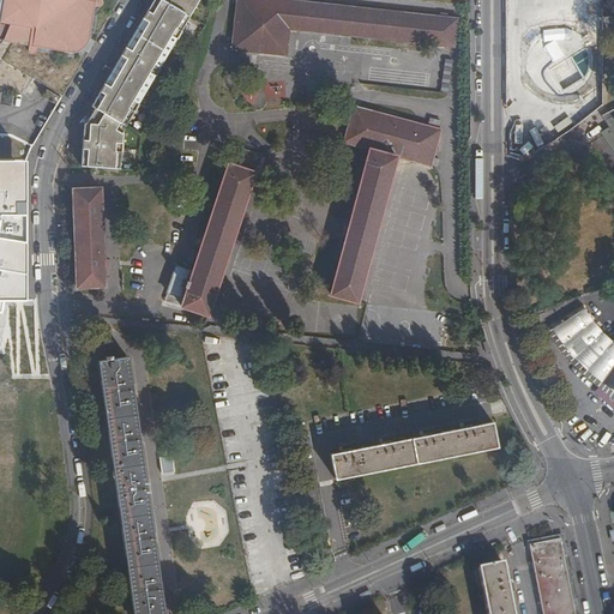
[(0,0),(0,90),(2,91),(0,103),(0,104),(12,107),(14,96),(5,94),(5,91),(25,95),(35,79),(62,94),(119,0),(0,0)]
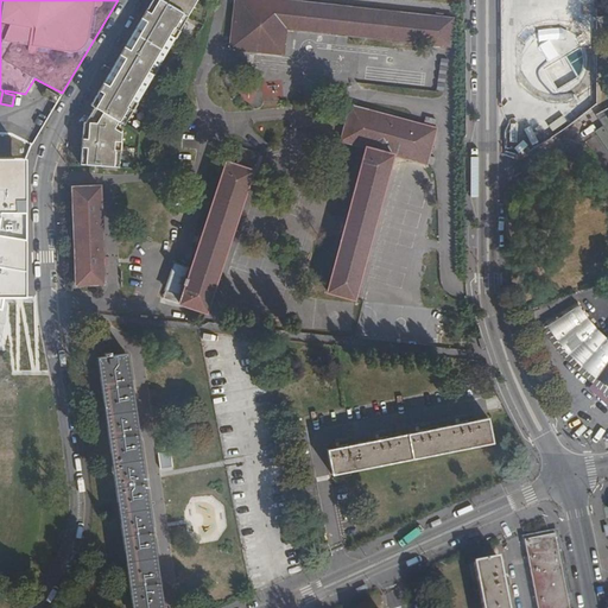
[(120,168),(124,134),(115,130),(119,124),(125,127),(198,0),(153,0),(90,108),(95,111),(86,126),(83,126),(83,127),(81,164),(120,168)]
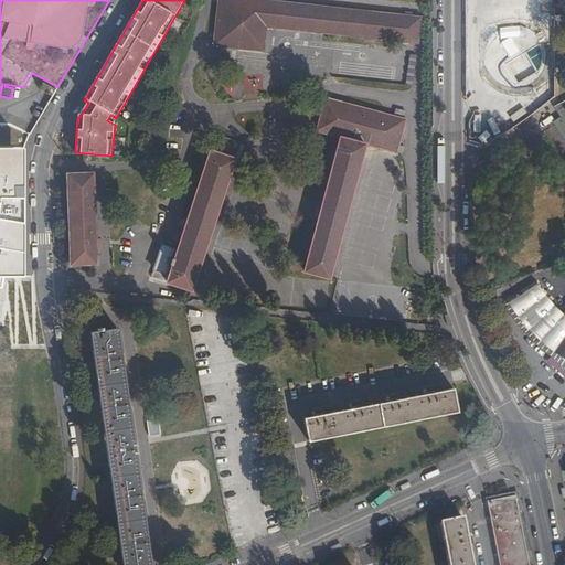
[(263,50),(266,27),(417,43),(420,18),(412,17),(412,13),(405,13),(405,16),(257,0),(219,0),(214,44),(263,50)]
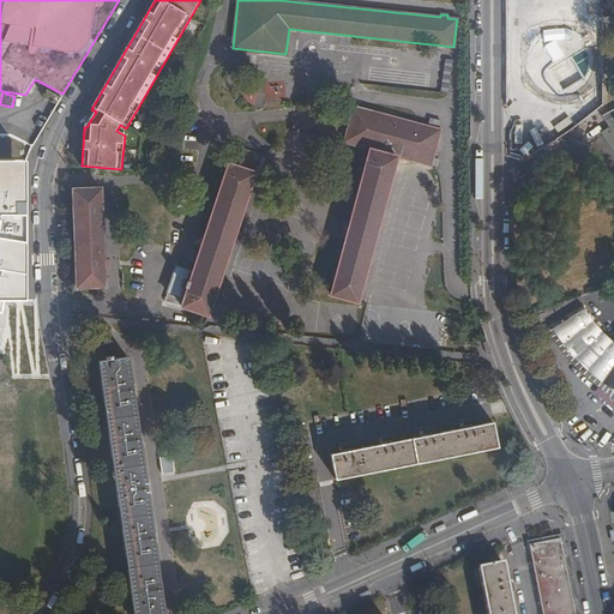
[(561,11),(563,0),(529,0),(529,7),(561,11)]
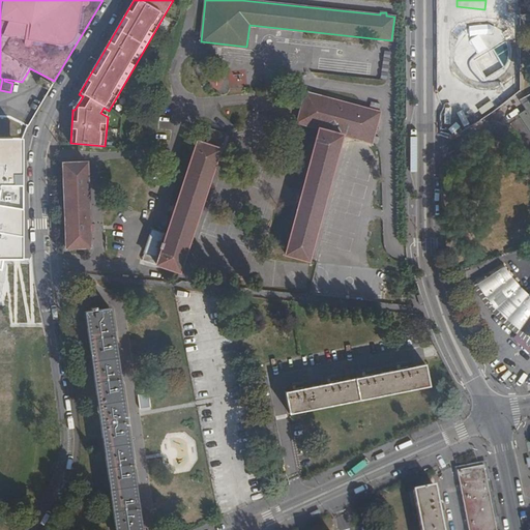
[(486,84),(494,82),(502,78),(508,70),(511,62),(512,53),(511,45),(506,36),(500,30),(492,26),(482,25),(475,26),(468,29),(462,33),(458,39),(454,47),(453,54),(454,62),(458,69),(463,77),(469,81),(477,84),(486,84)]
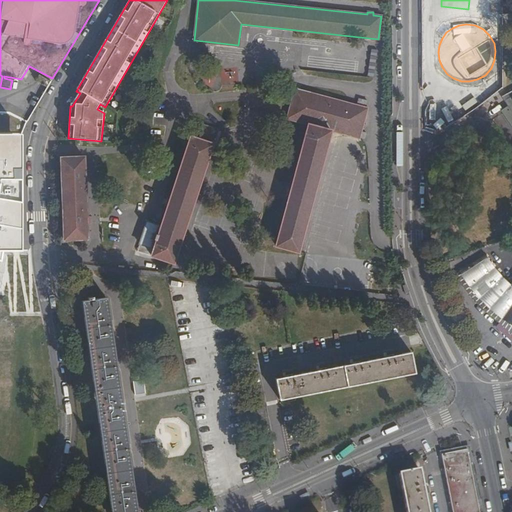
[(375,74),(376,48),(369,48),(368,74),(375,74)]
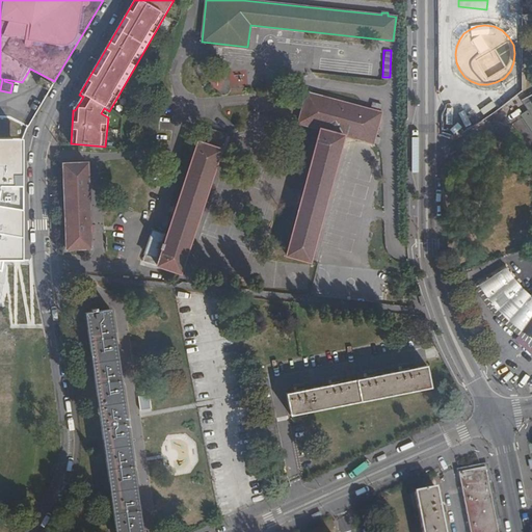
[(53,85),(42,78),(38,84),(50,91),(53,85)]
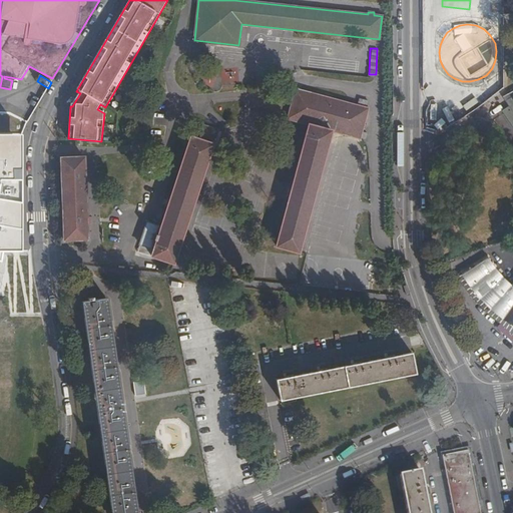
[(472,87),(481,98),(493,88),(485,77),(472,87)]
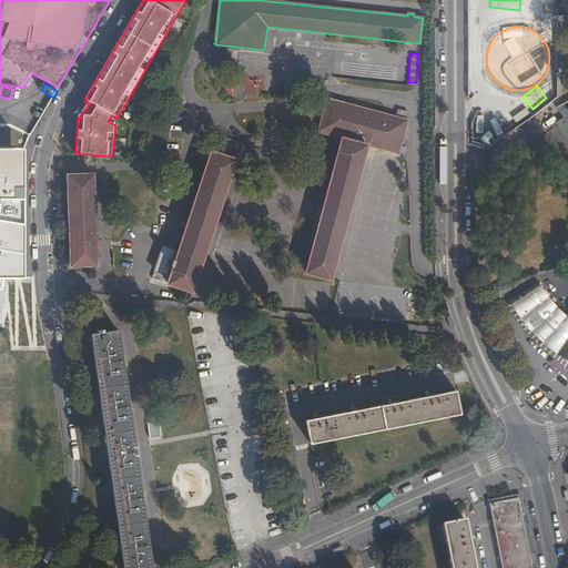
[(341,138),(305,272),(331,280),(367,144),(398,153),(407,120),(405,120),(407,112),(398,110),(396,118),(327,99),(318,131),(341,138)]
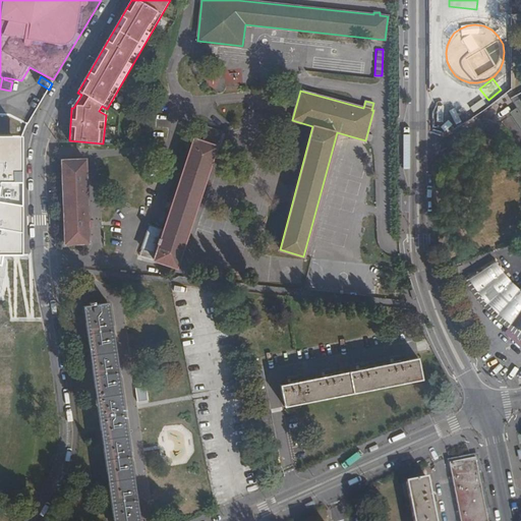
[(520,91),(510,98),(516,108),(509,113),(512,117),(520,110),(520,100),(520,99),(520,91)]
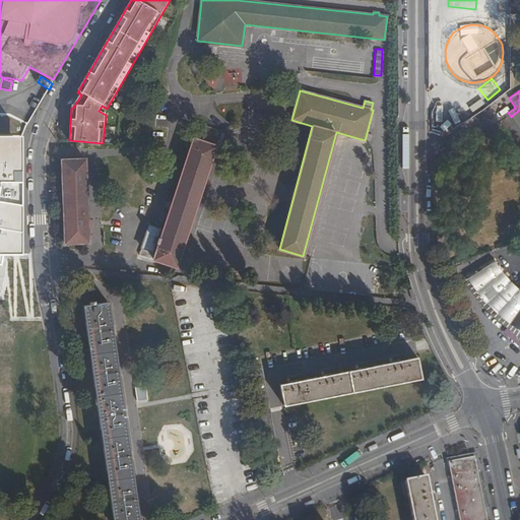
[(519,99),(519,100),(519,110),(511,117),(519,130),(519,99)]
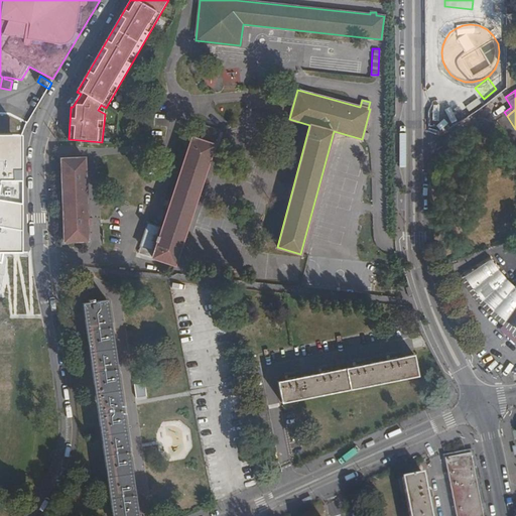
[(174,265),(219,131),(196,123),(161,228),(147,223),(137,253),(174,265)]
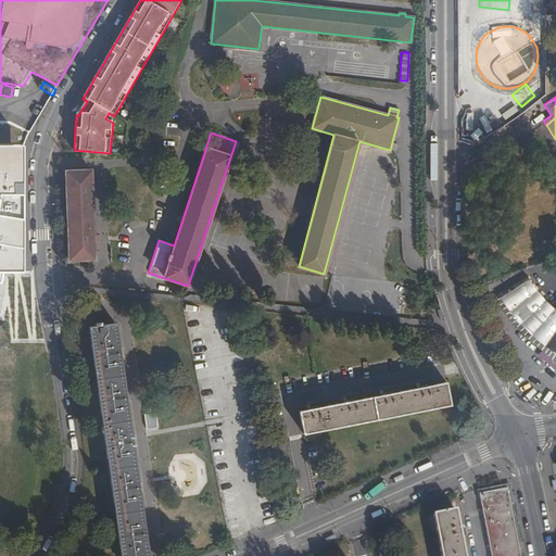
[(19,144),(0,144),(0,272),(20,273),(19,216),(19,191),(19,144)]
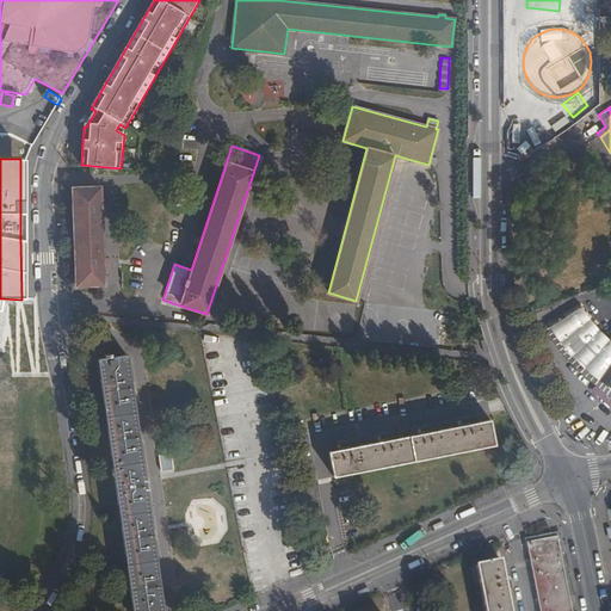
[(105,285),(100,187),(73,189),(76,287),(105,285)]
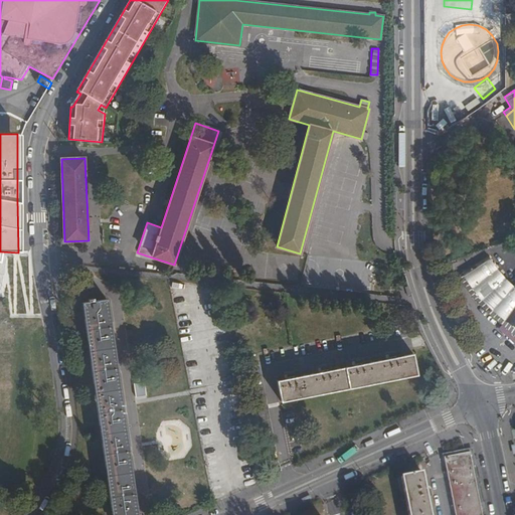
[(514,289),(513,288),(506,281),(500,274),(489,260),(464,276),(469,284),(478,296),(488,307),(498,316),(504,321),(513,327),(514,327),(514,289)]
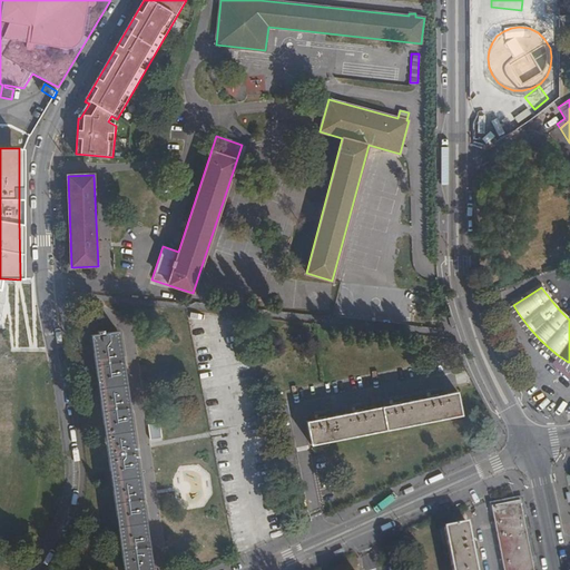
[(104,330),(96,331),(96,334),(91,335),(124,569),(151,569),(118,331),(105,333),(104,330)]
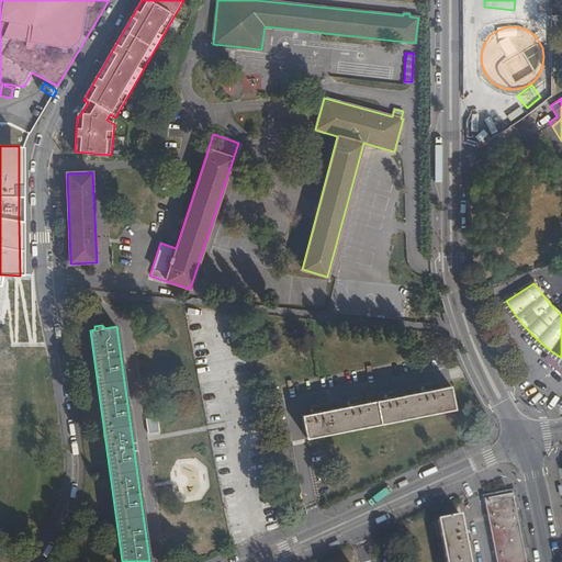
[(456,409),(451,385),(433,390),(431,385),(422,386),(423,391),(396,396),(395,392),(384,394),(385,398),(359,404),(358,400),(347,402),(348,406),(322,411),(321,406),(312,408),(312,413),(302,415),(306,439),(456,409)]
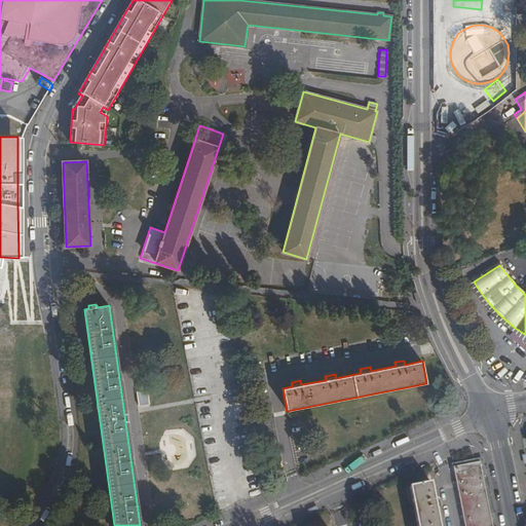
[(148,405),(148,393),(137,395),(137,405),(148,405)]
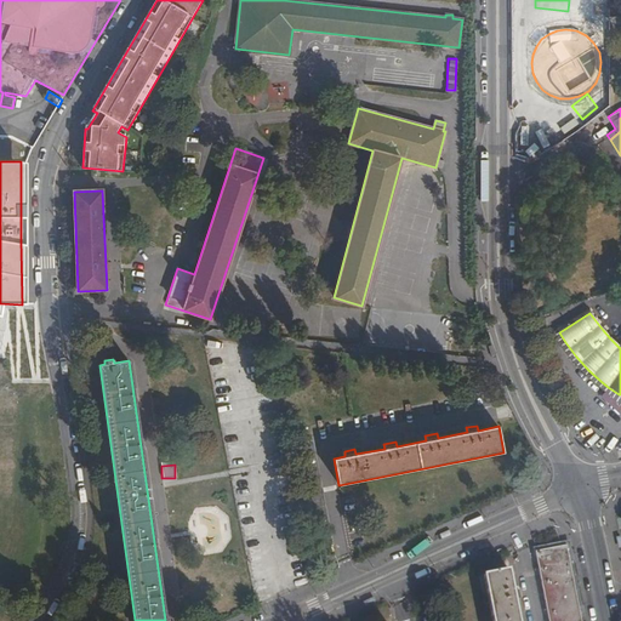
[(585,620),(585,617),(569,541),(535,547),(536,552),(565,546),(580,620),(585,620)]
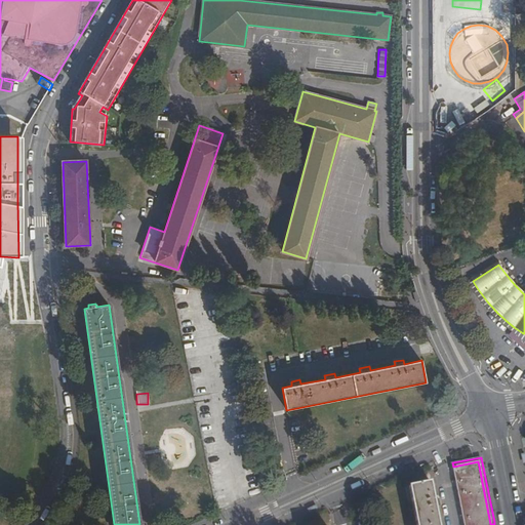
[(490,524),(478,461),(453,467),(463,524),(490,524)]
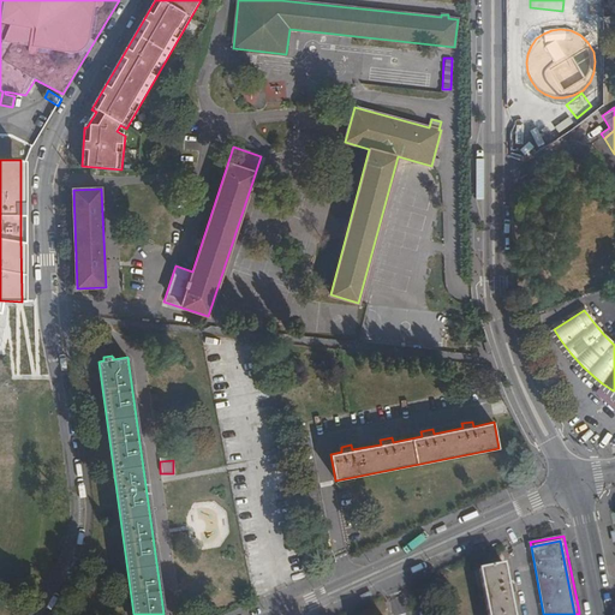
[(507,580),(503,565),(479,569),(488,614),(513,614),(508,591),(513,590),(511,579),(507,580)]
